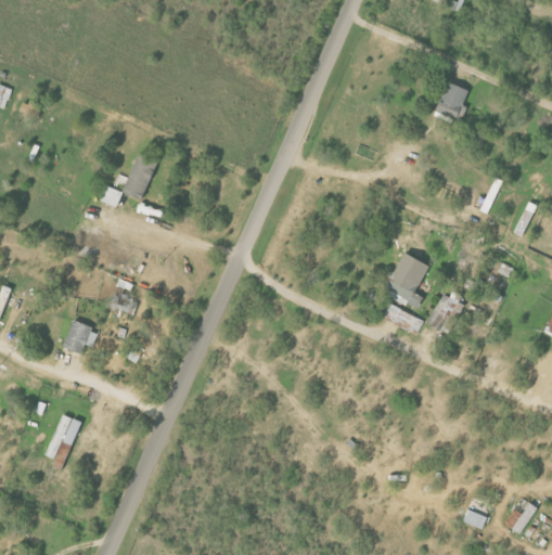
[(454,124),(467,89),(447,81),(434,116),(454,124)]
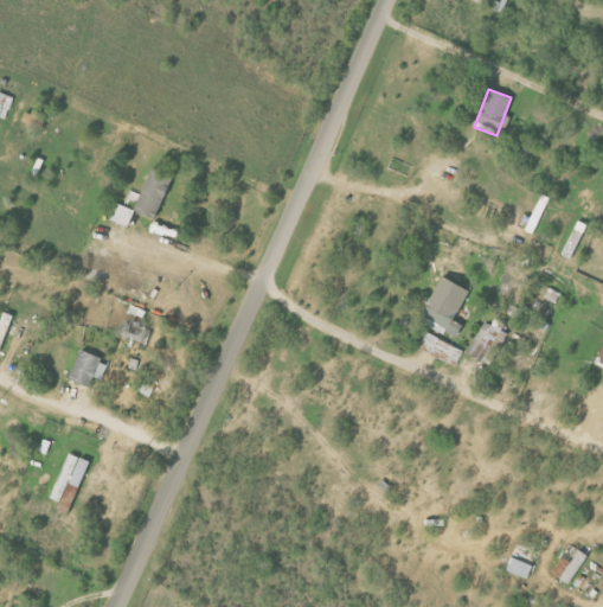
[(0,117),(4,119),(12,97),(0,93),(0,117)]
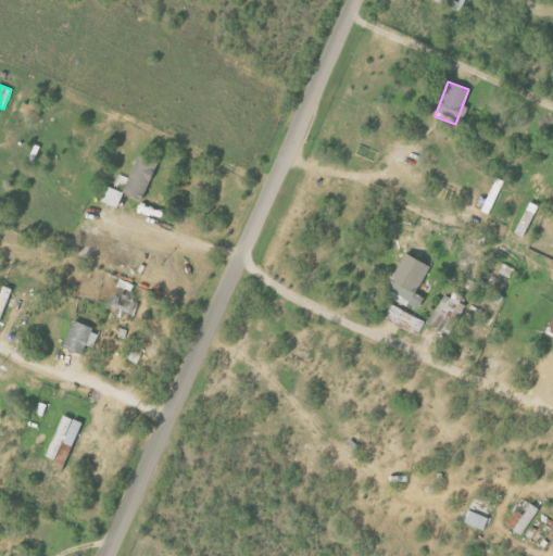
[(140,201),(158,162),(138,153),(121,192),(140,201)]
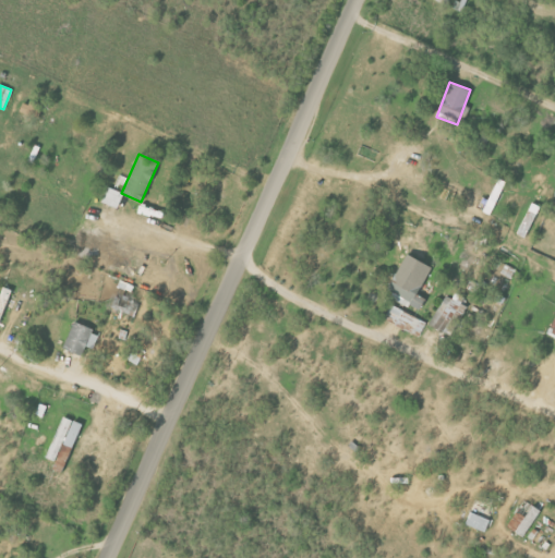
[(116,209),(122,193),(106,186),(99,203),(116,209)]
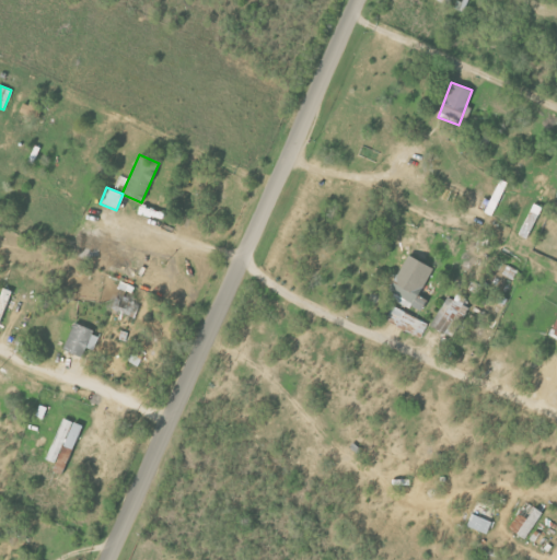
[(525,238),(541,207),(532,202),(517,234),(525,238)]
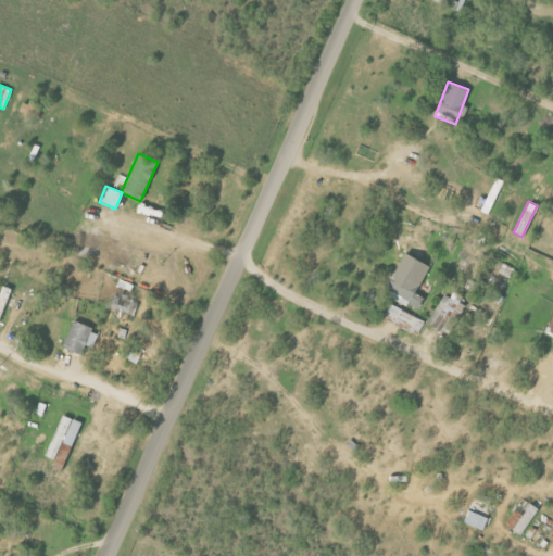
[(384,297),(416,311),(423,295),(416,292),(428,264),(403,253),(384,297)]
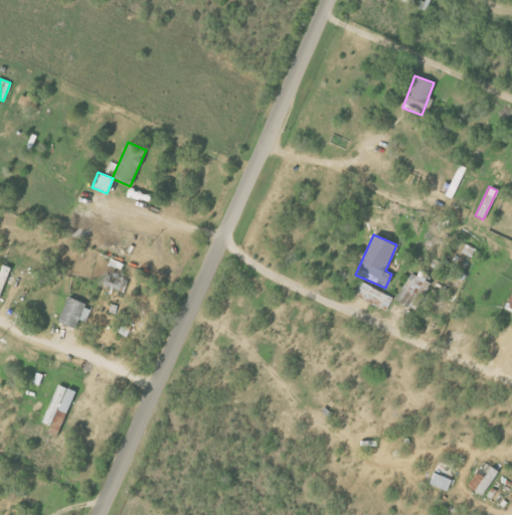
[(408,272),(394,300),(407,307),(421,279),(408,272)]
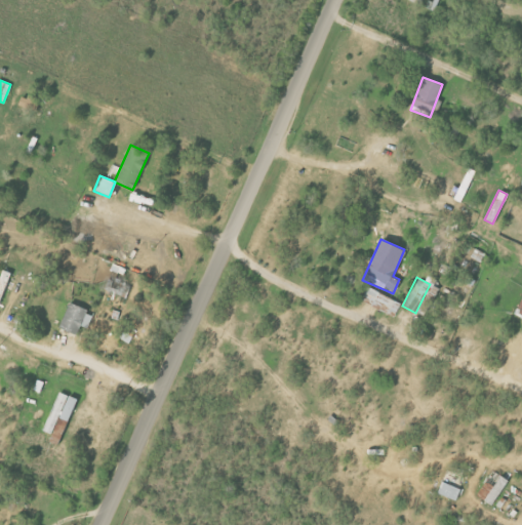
[(359,303),(394,315),(399,301),(364,289),(359,303)]
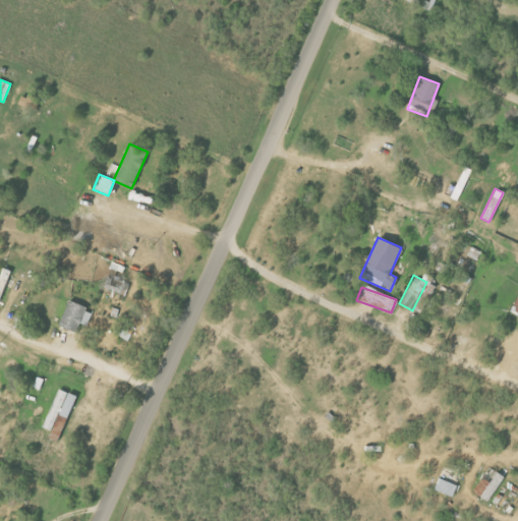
[(85,326),(92,310),(67,301),(58,325),(75,332),(79,323),(85,326)]
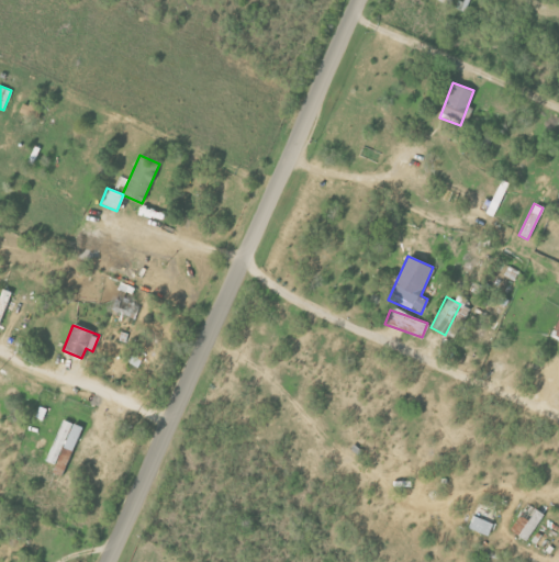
[(52,472),(62,476),(81,427),(62,419),(45,462),(54,465),(52,472)]
